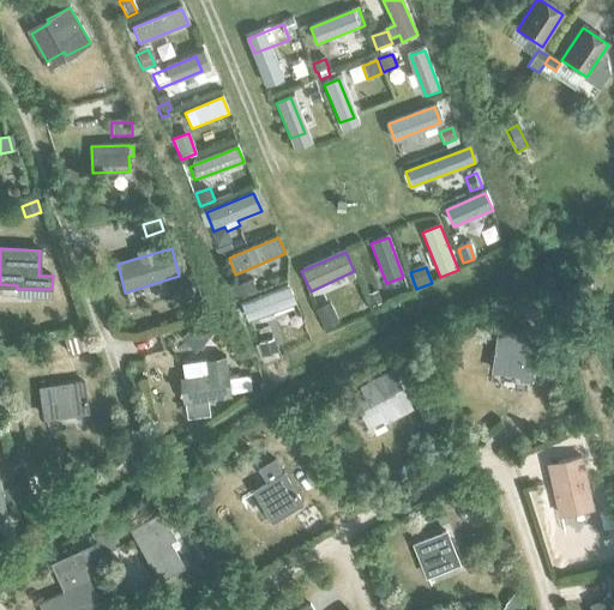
[(252,282),(232,290),(235,300),(256,291),(252,282)]
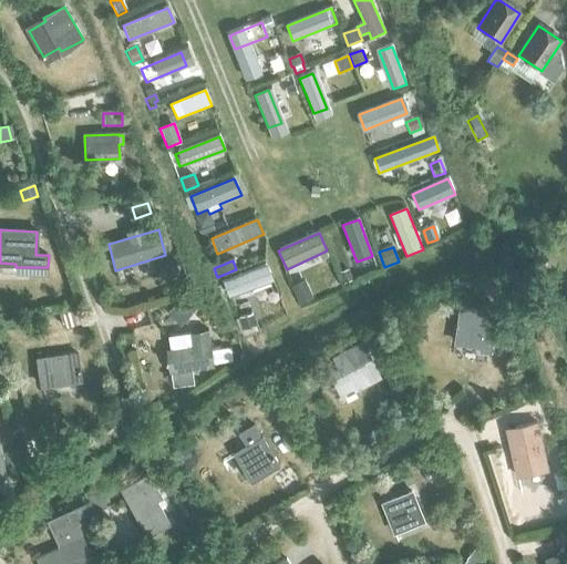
[(267,265),(223,283),(229,299),(274,282),(267,265)]
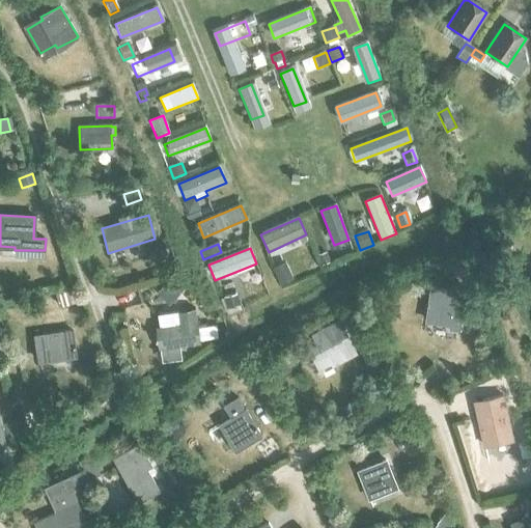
[(326,253),(318,256),(322,266),(329,262),(326,253)]
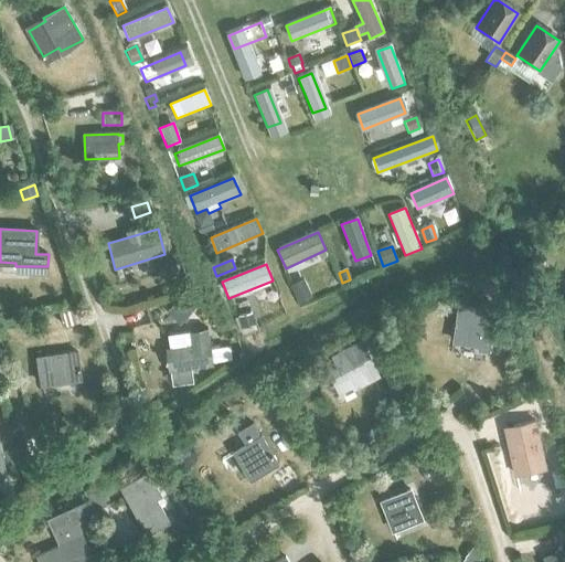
[(475,279),(473,288),(487,292),(489,282),(475,279)]
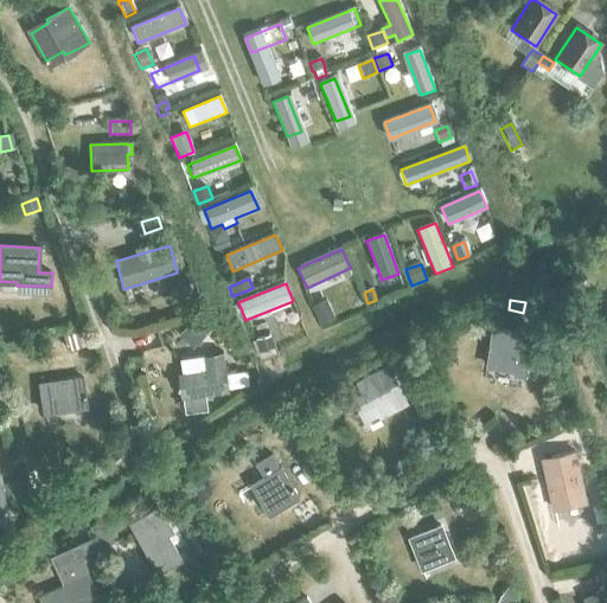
[(326,303),(312,308),(319,326),(333,320),(326,303)]
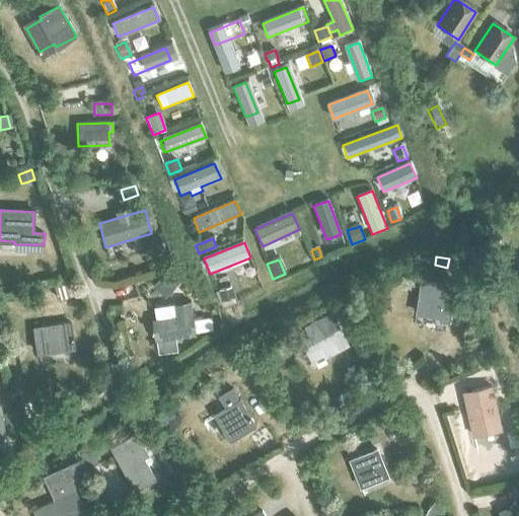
[(172,275),(154,282),(160,297),(178,289),(172,275)]
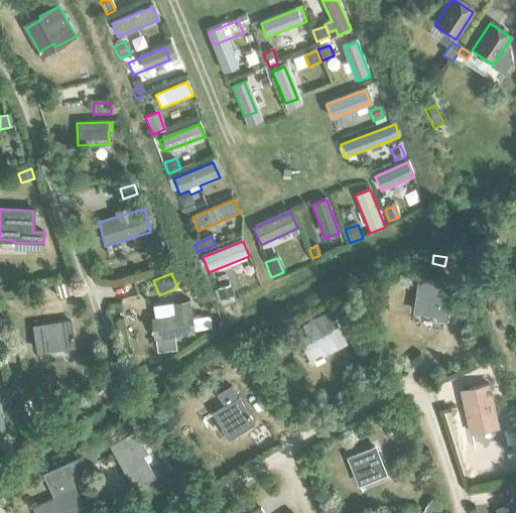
[(412,313),(436,317),(435,322),(445,323),(452,285),(418,279),(412,313)]
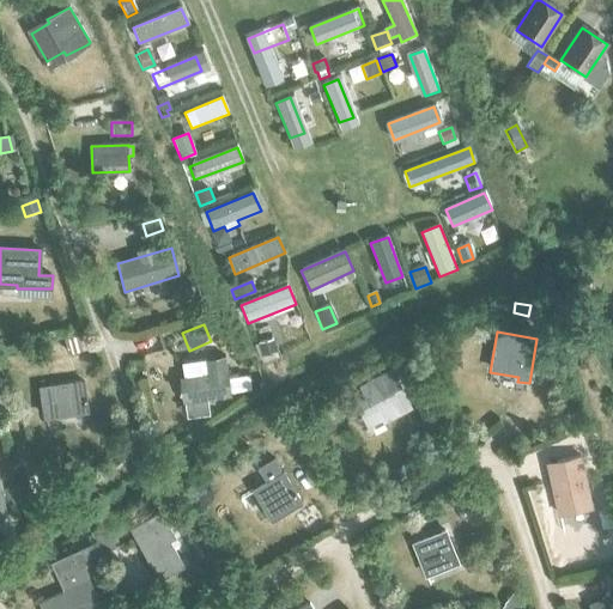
[(87,334),(65,341),(70,355),(92,348),(87,334)]
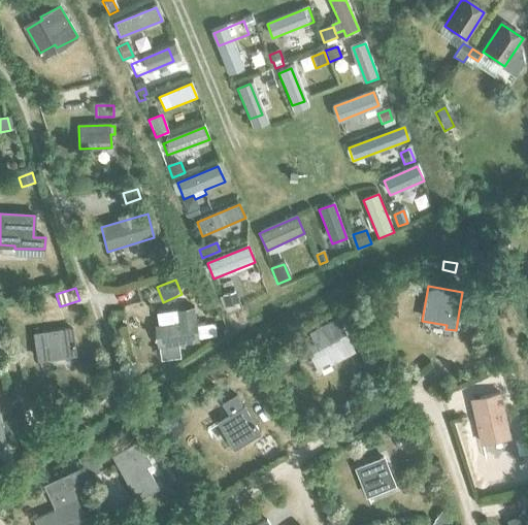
[(222,299),(219,301),(222,310),(224,309),(226,315),(239,309),(237,304),(238,303),(234,294),(222,299)]
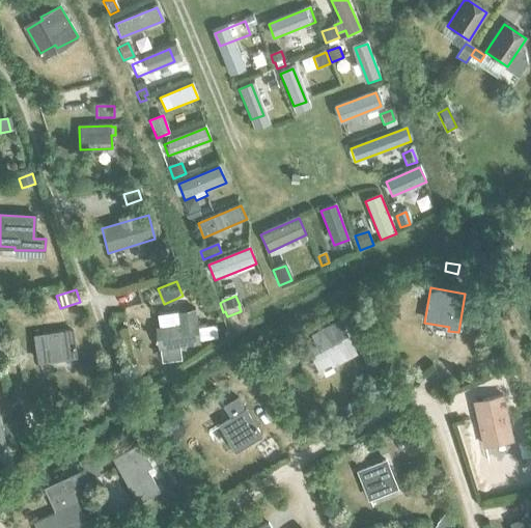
[(156,329),(157,337),(154,338),(154,341),(157,340),(159,350),(199,344),(195,311),(178,313),(179,326),(156,329)]
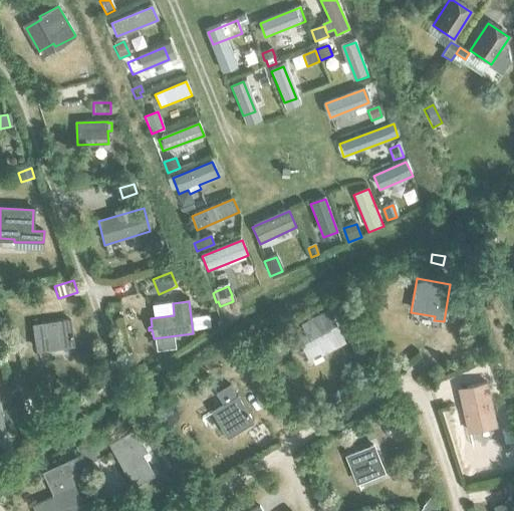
[(32,328),(36,351),(73,344),(69,321),(32,328)]
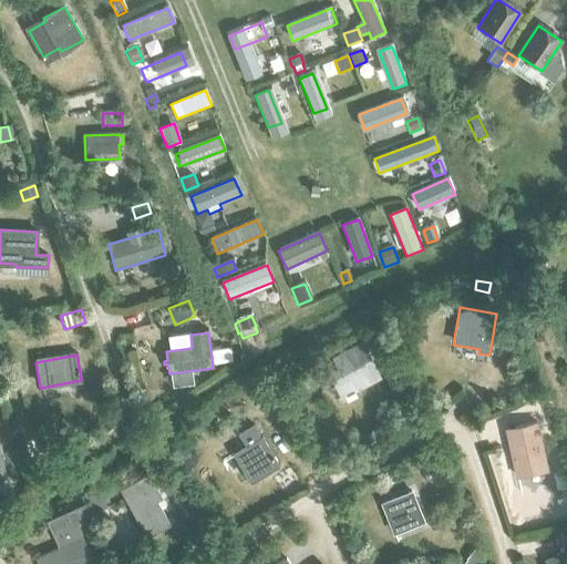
[(337,367),(339,370),(329,375),(341,398),(380,378),(371,360),(360,366),(354,357),(337,367)]
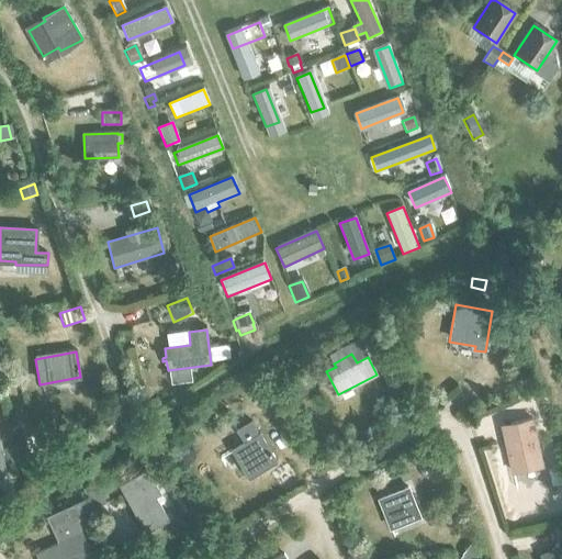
[(501,427),(512,474),(541,467),(530,421),(501,427)]
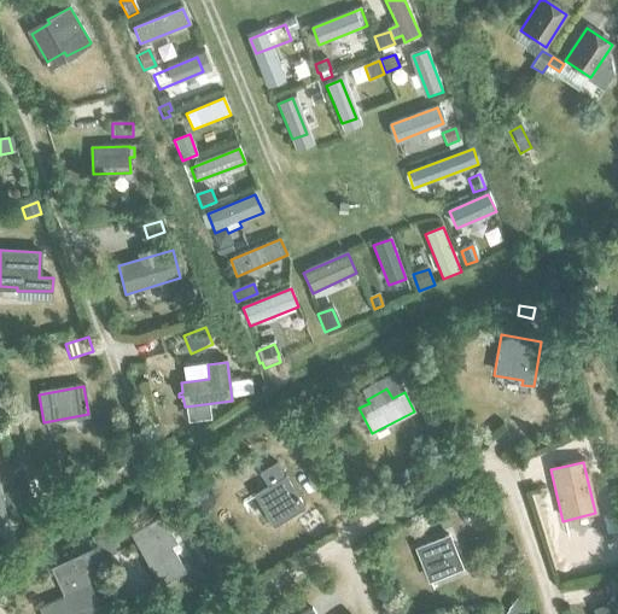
[(267,485),(252,493),(270,525),(299,507),(274,465),(260,473),(267,485)]
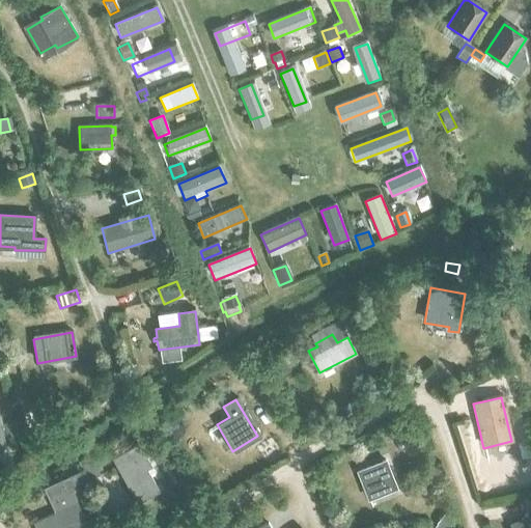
[(166,439),(155,446),(163,461),(174,453),(166,439)]
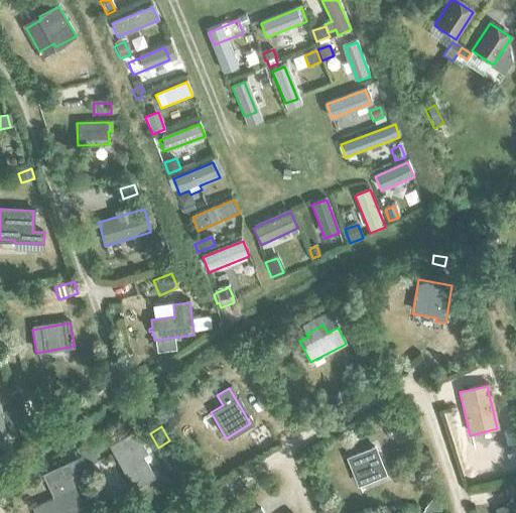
[(141,453),(146,451),(135,431),(110,445),(133,489),(154,478),(141,453)]
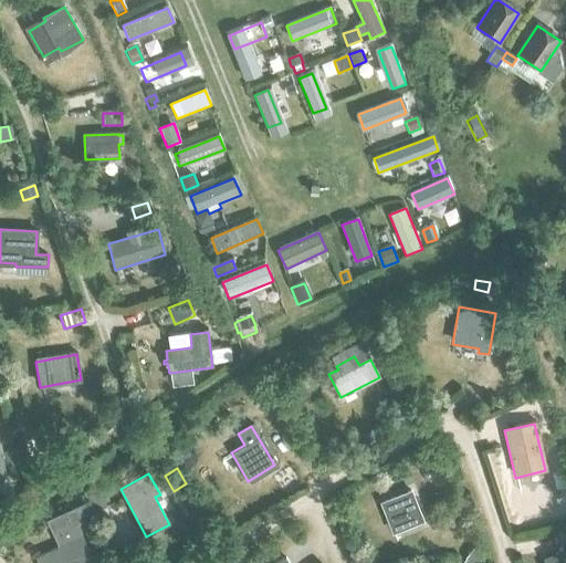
[(563,475),(553,477),(555,489),(565,488),(563,475)]
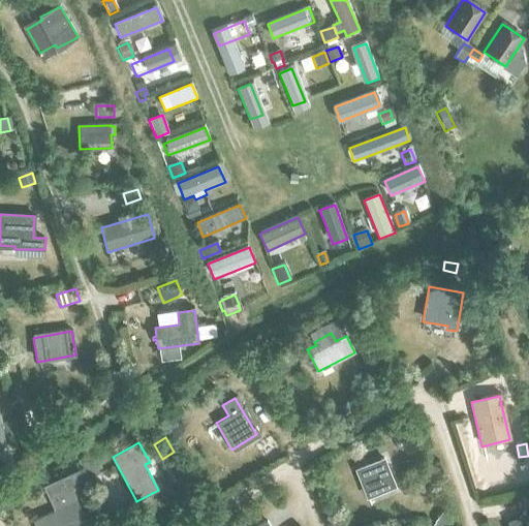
[(92,453),(80,460),(91,478),(103,470),(92,453)]
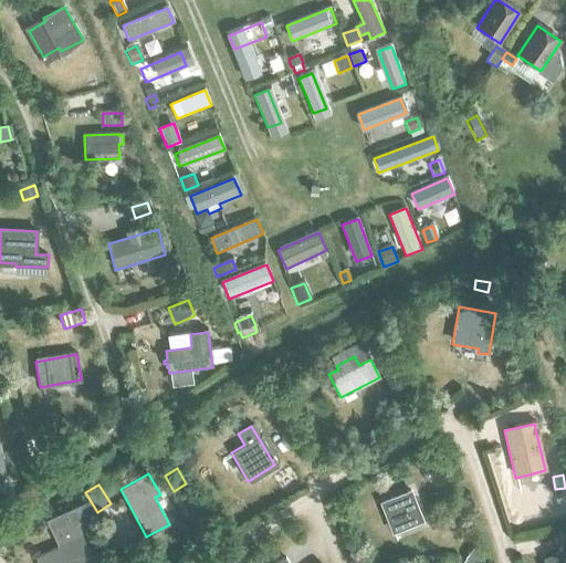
[(380,503),(391,533),(421,522),(410,491),(380,503)]
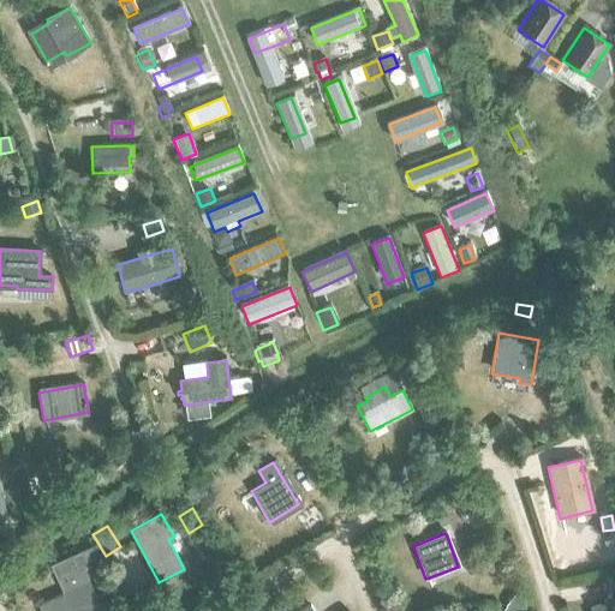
[(49,565),(63,593),(37,605),(40,610),(94,610),(97,609),(84,579),(105,569),(91,547),(49,565)]
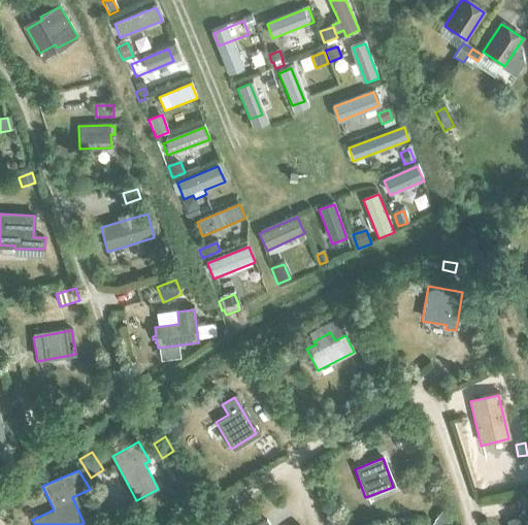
[(527,524),(527,512),(506,522),(507,524),(527,524)]
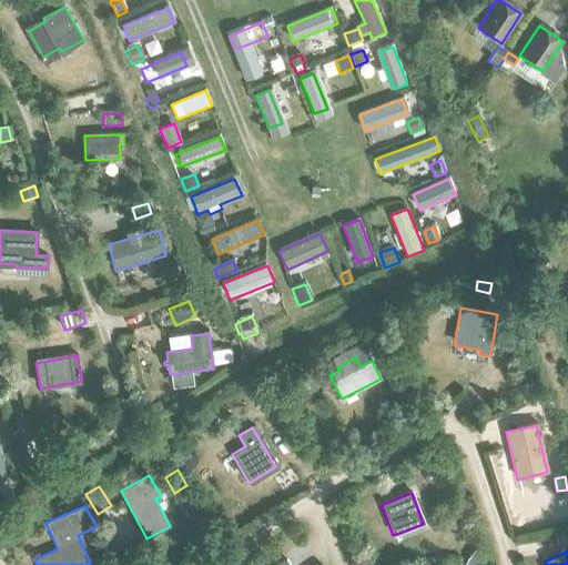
[(469,562),(467,564),(480,564),(485,558),(476,552),(468,561),(469,562)]
